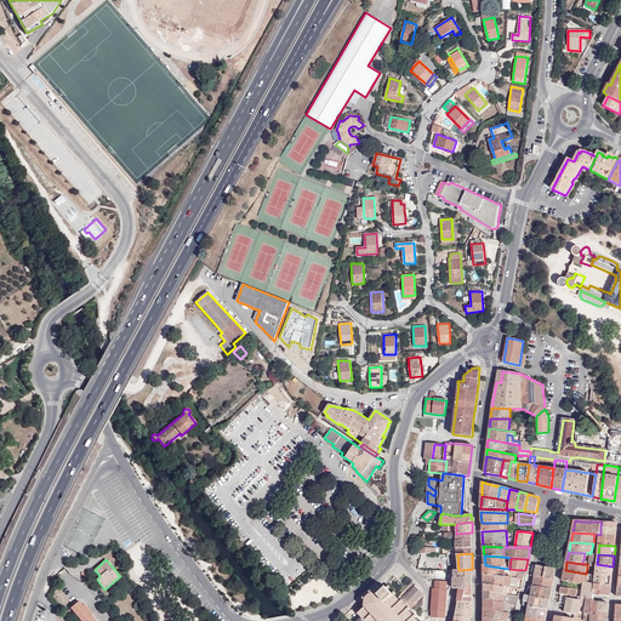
[(596,574),(613,576),(613,567),(597,564),(596,567),(596,574)]
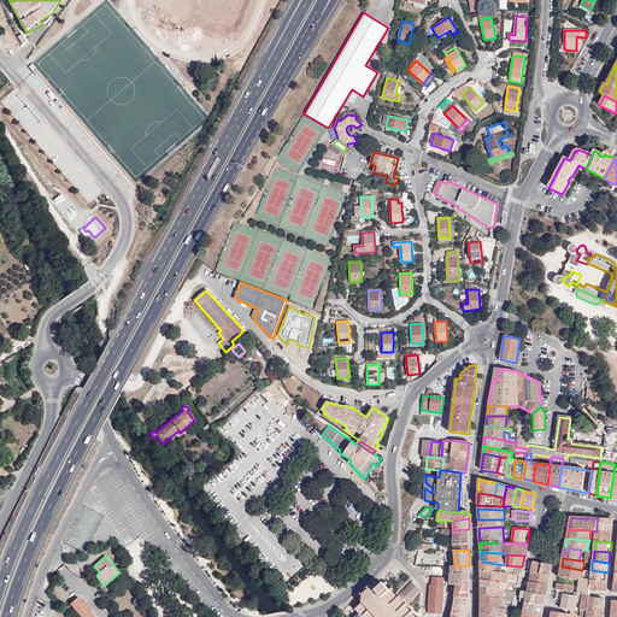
[(506,565),(482,562),(481,562),(481,571),(501,573),(515,573),(515,574),(515,575),(519,576),(522,566),(506,565)]
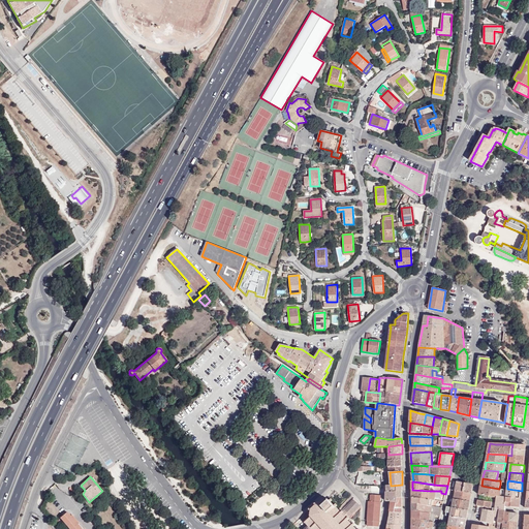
[(463,492),(465,484),(454,481),(452,491),(456,491),(463,492)]
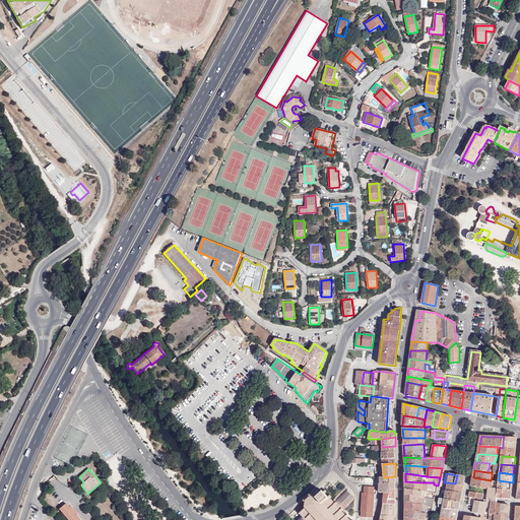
[(465,476),(457,475),(455,483),(463,485),(465,476)]
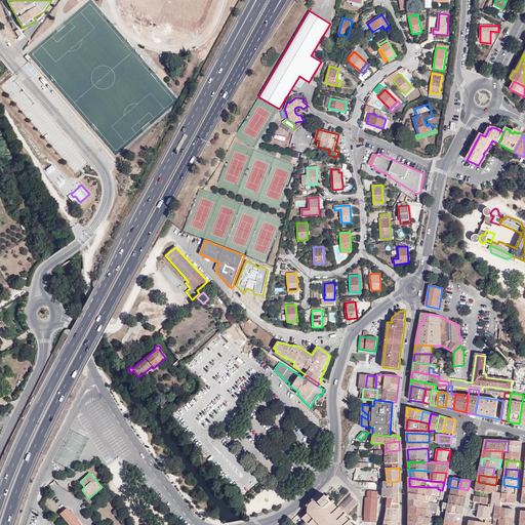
[(478,482),(476,491),(491,494),(492,493),(493,492),(502,494),(503,486),(495,485),(478,482)]
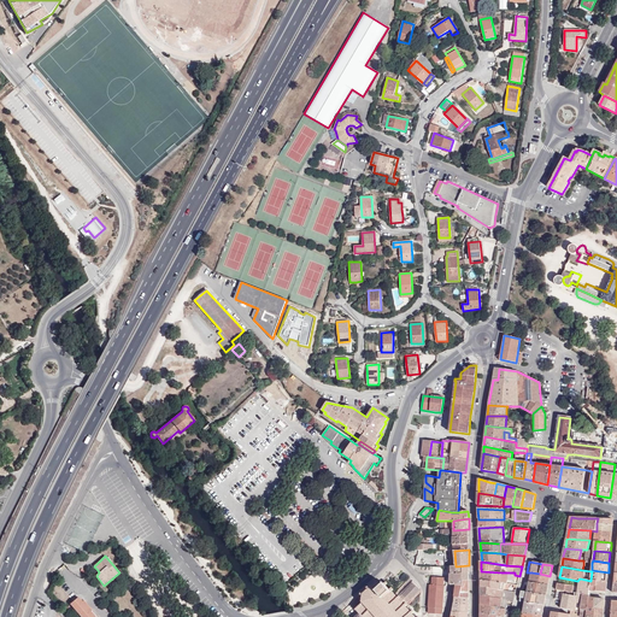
[(591,581),(607,582),(607,576),(609,573),(592,570),(592,571),(591,581)]
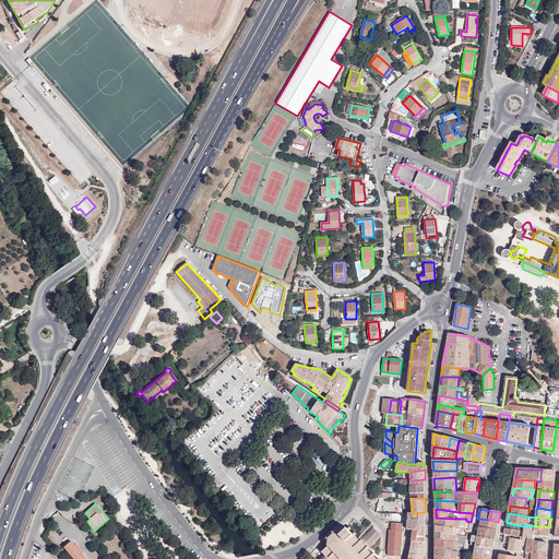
[(454,519),(436,518),(436,525),(459,530),(461,520),(454,519)]
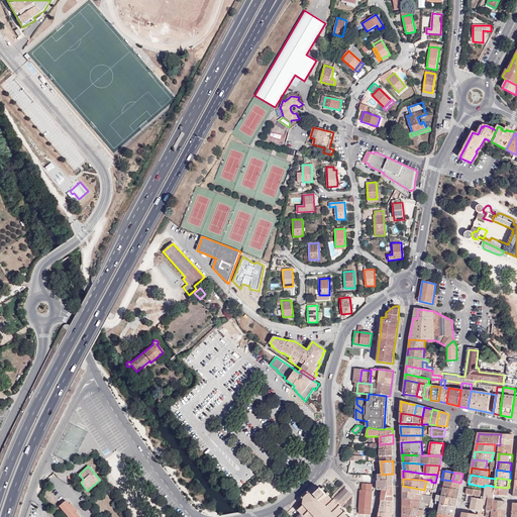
[(393,484),(393,480),(384,481),(378,481),(377,485),(378,490),(384,491),(388,491),(389,487),(393,487),(393,484)]
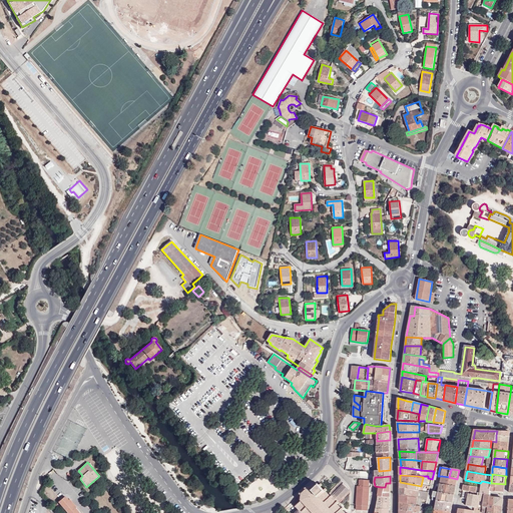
[(457,479),(449,477),(442,476),(441,481),(437,480),(437,483),(440,484),(456,486),(457,479)]
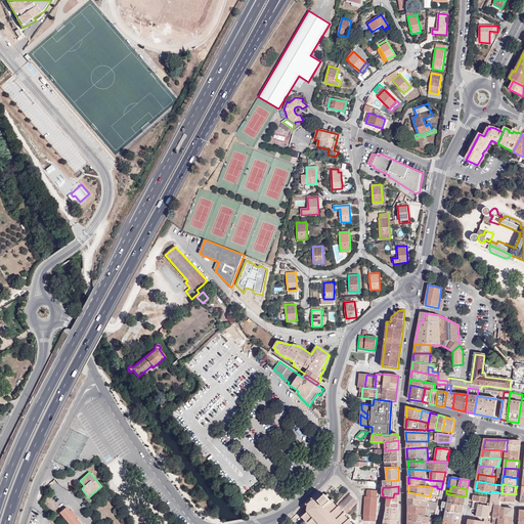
[(377,489),(366,489),(366,496),(365,496),(363,516),(364,516),(364,519),(376,519),(376,517),(377,489)]
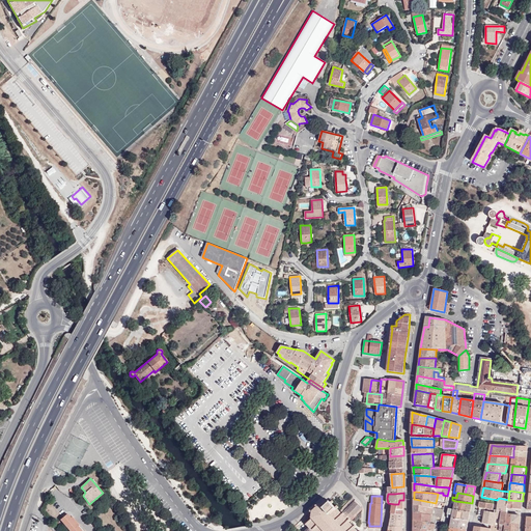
[(502,511),(508,512),(508,508),(507,508),(508,500),(499,498),(499,504),(499,506),(494,505),(494,504),(487,503),(480,502),(479,507),(487,509),(495,510),(502,511)]
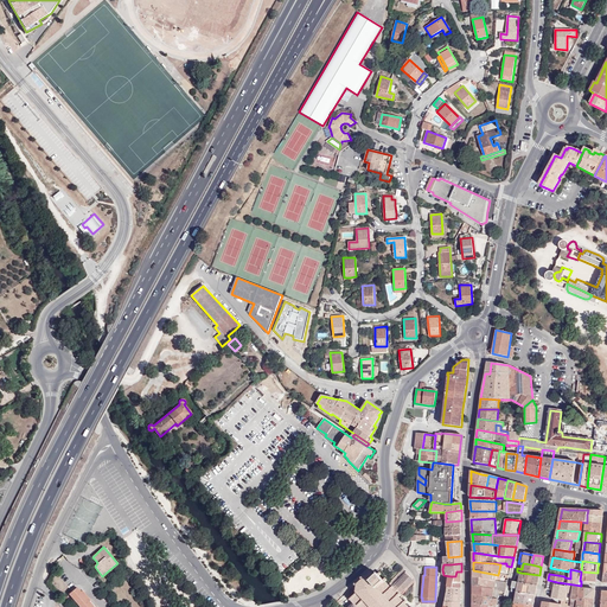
[(351,606),(411,606),(401,594),(413,581),(402,570),(400,573),(390,580),(391,581),(388,585),(385,582),(388,580),(385,577),(383,580),(379,576),(382,574),(381,573),(378,574),(376,573),(374,574),(370,574),(362,579),(356,583),(355,586),(347,592),(352,596),(350,600),(355,605),(351,606)]
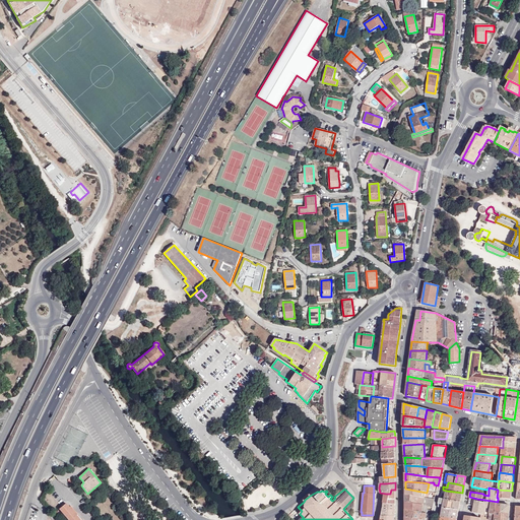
[(427,493),(405,489),(405,495),(427,498),(427,493)]
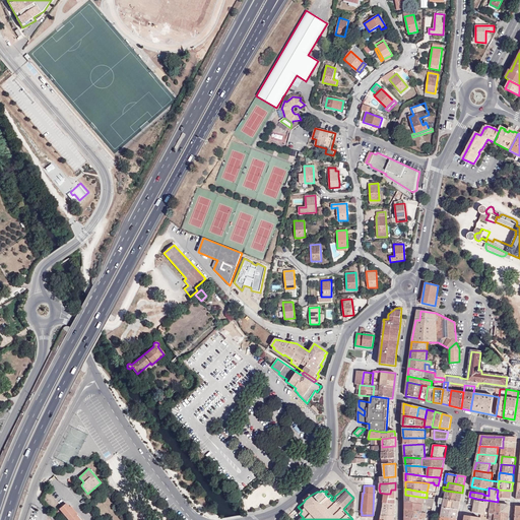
[(497,498),(498,498),(511,499),(512,491),(498,490),(497,498)]
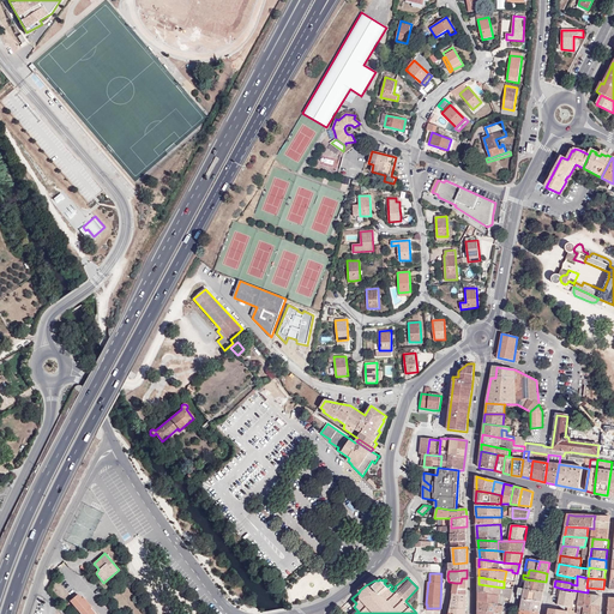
[(543,593),(546,582),(527,579),(525,589),(543,593)]
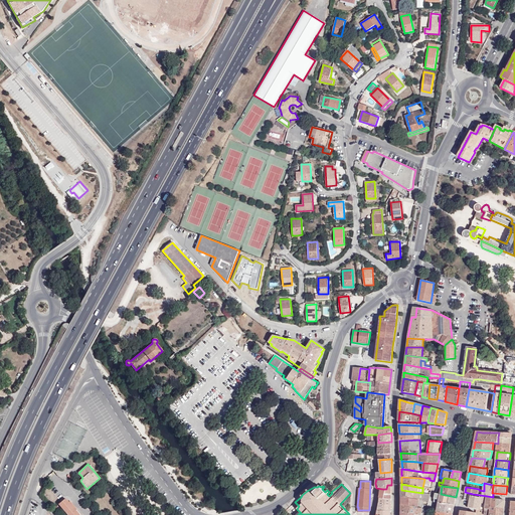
[(386,489),(382,489),(380,498),(391,499),(391,495),(385,494),(386,489)]
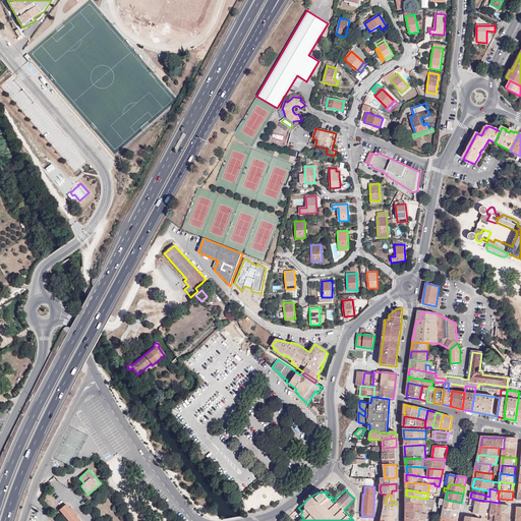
[(433,508),(436,501),(429,500),(427,499),(406,496),(406,504),(424,507),(428,508),(433,508)]
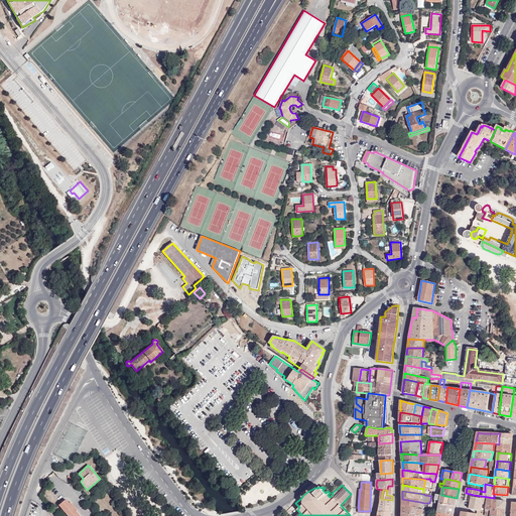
[(456,506),(457,498),(441,495),(436,495),(434,503),(439,503),(456,506)]
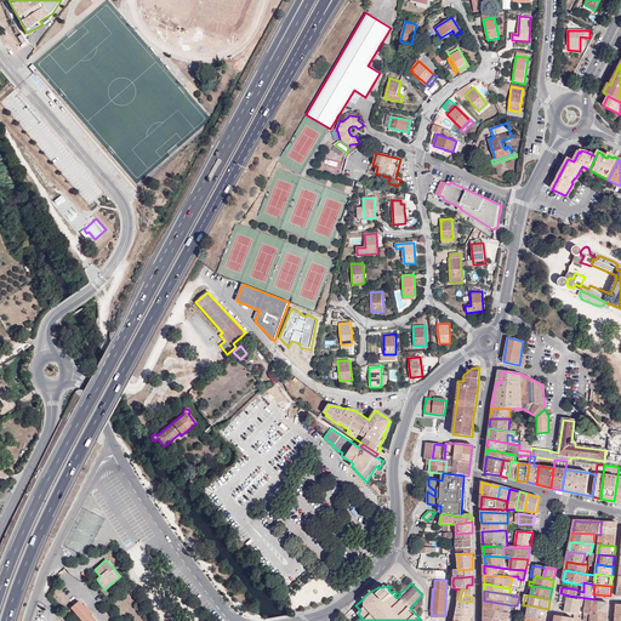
[(585,611),(587,598),(579,597),(570,596),(570,598),(568,598),(564,611),(575,614),(579,615),(577,619),(574,619),(574,620),(584,620),(590,620),(591,616),(592,611),(585,611)]
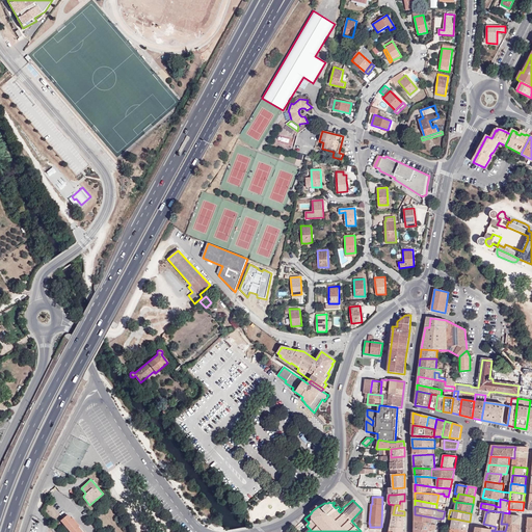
[(508,515),(509,513),(503,512),(501,524),(507,524),(512,525),(513,516),(508,515)]
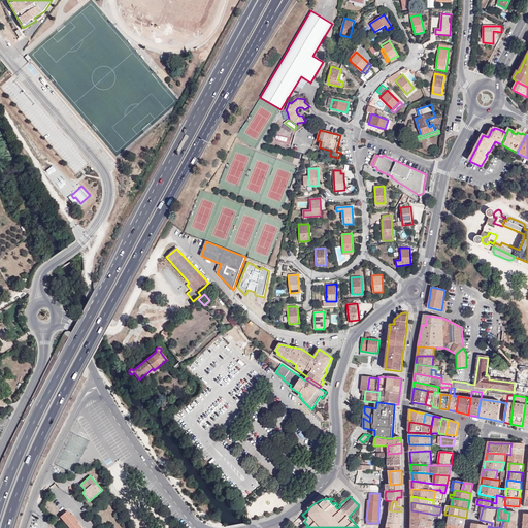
[(401,525),(401,512),(390,510),(388,524),(400,525),(401,525)]
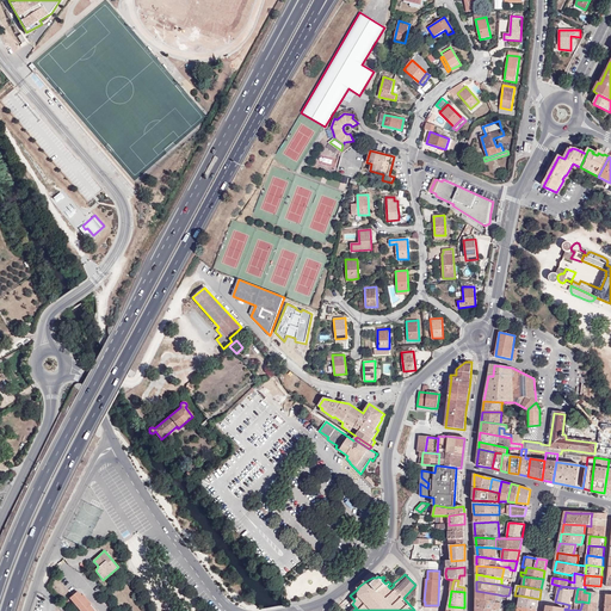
[(495,603),(498,594),(476,591),(476,599),(495,603)]
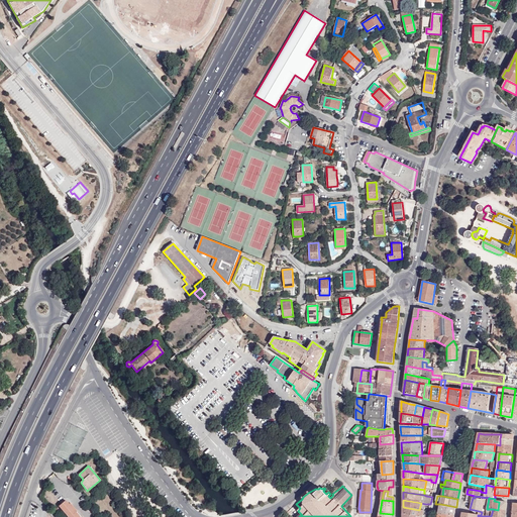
[(66,501),(59,507),(65,513),(68,511),(70,513),(67,516),(68,516),(79,516),(76,513),(77,512),(70,504),(69,505),(66,501)]
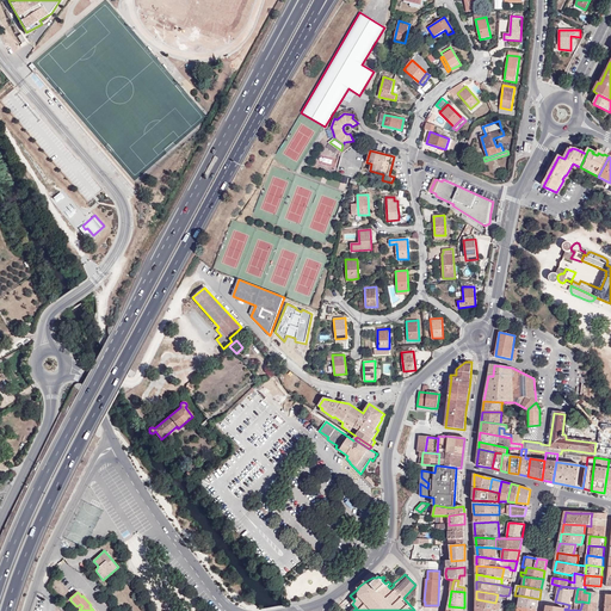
[(599,594),(590,593),(588,603),(598,604),(599,594)]
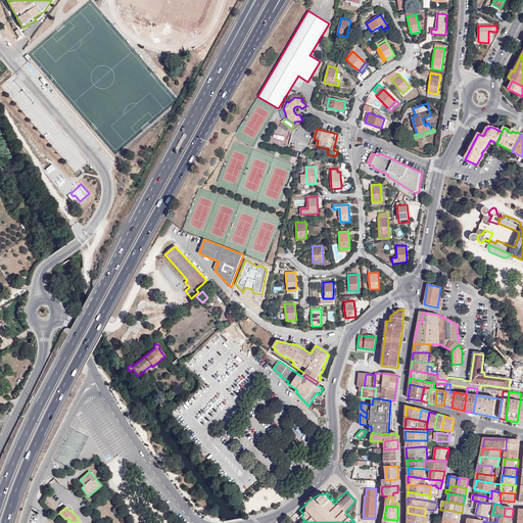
[(460,522),(462,513),(445,510),(443,520),(460,522)]
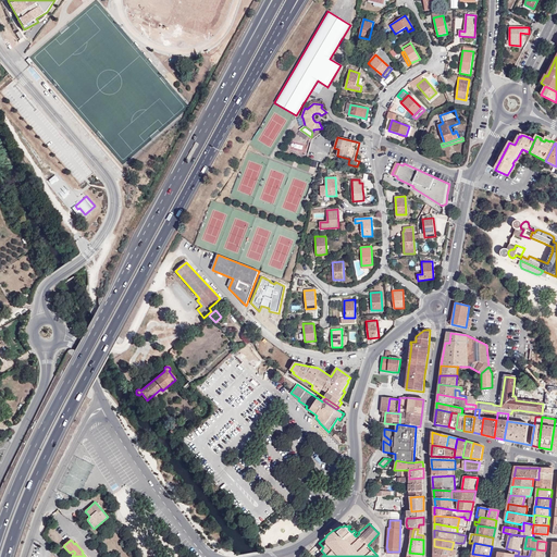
[(455,556),(457,551),(452,549),(434,546),(434,554),(448,556),(449,556),(455,556)]
